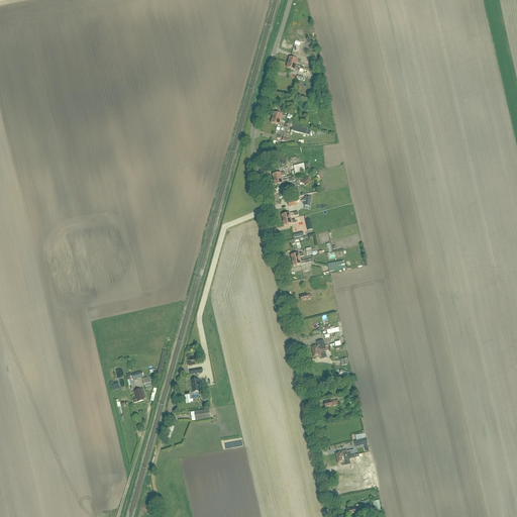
[(295,68),(296,66),(289,64),(287,69),(298,72),(299,69),(295,68)]
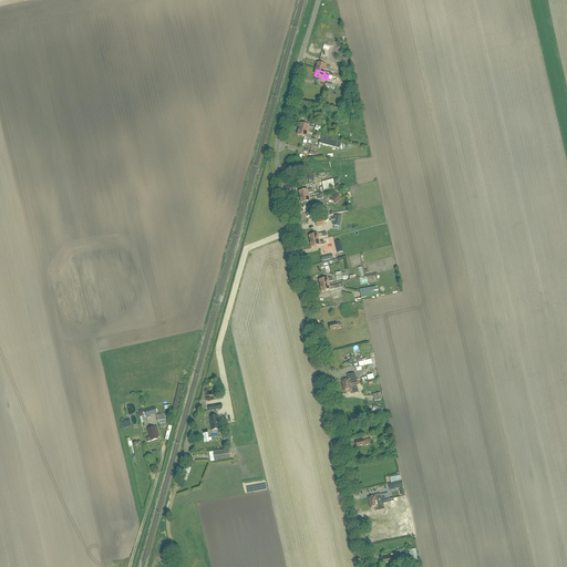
[(307,133),(307,132),(299,130),(298,135),(310,138),(310,136),(307,134),(307,133)]
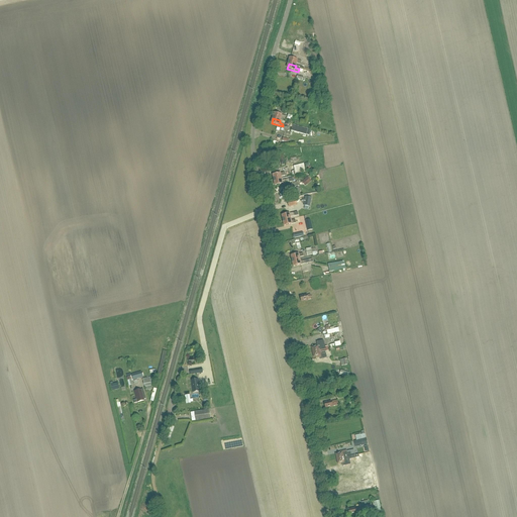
[(310,136),(311,130),(293,125),(292,131),(307,135),(310,136)]
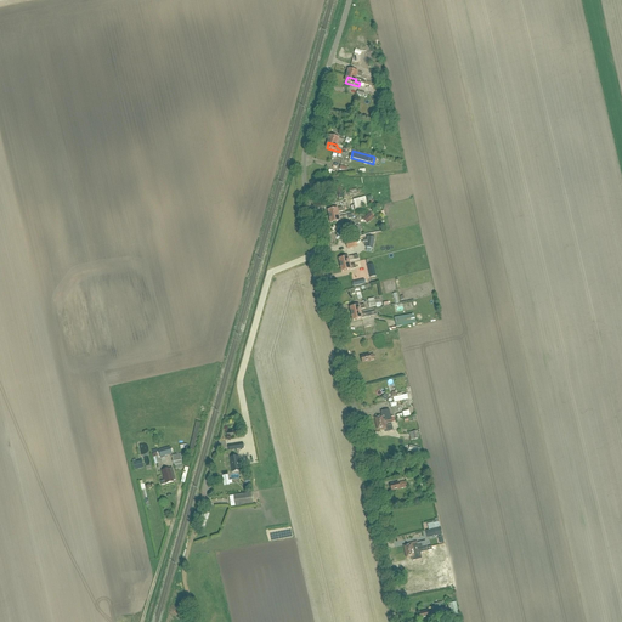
[(354,201),(355,207),(351,208),(352,211),(368,208),(366,198),(354,201)]
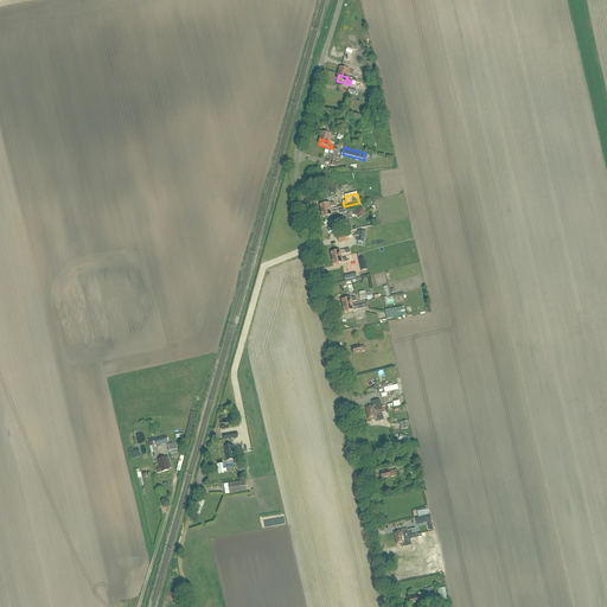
[(358,237),(357,242),(364,243),(365,232),(359,231),(358,235),(356,235),(356,236),(358,237)]
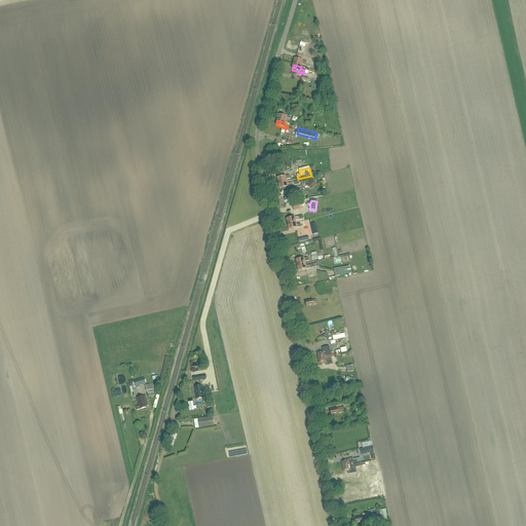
[(288,225),(296,223),(295,221),(300,220),(304,219),(303,216),(299,217),(287,220),(288,225)]
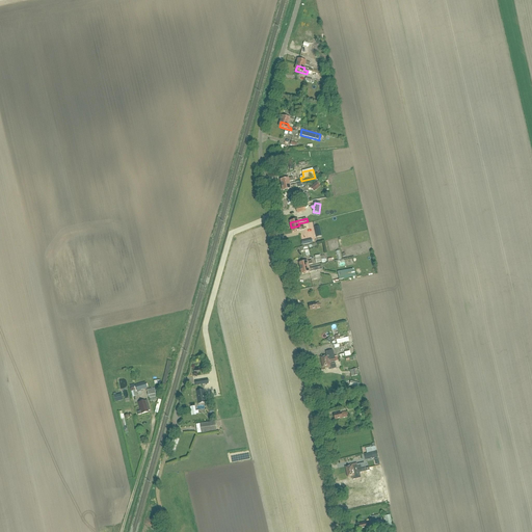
[(338,272),(339,281),(355,277),(354,269),(338,272)]
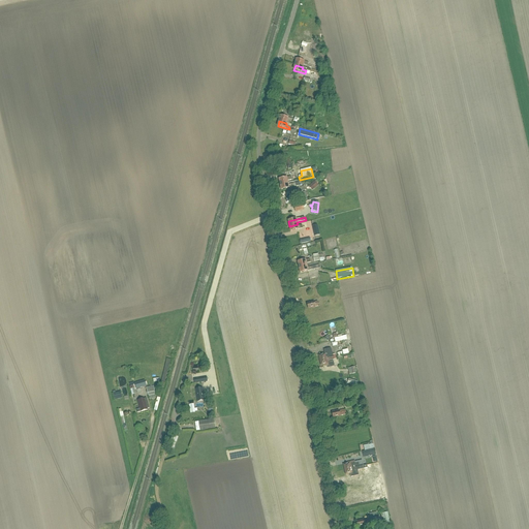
[(336,339),(337,342),(342,341),(341,337),(338,338),(337,333),(334,334),(334,336),(334,339),(336,339)]
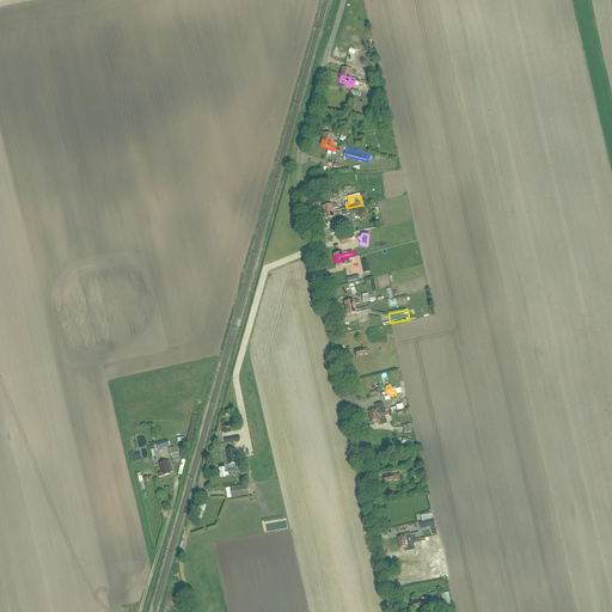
[(369,411),(371,417),(379,416),(384,415),(385,414),(389,414),(387,410),(385,411),(383,404),(375,405),(377,409),(371,410),(371,411),(369,411)]
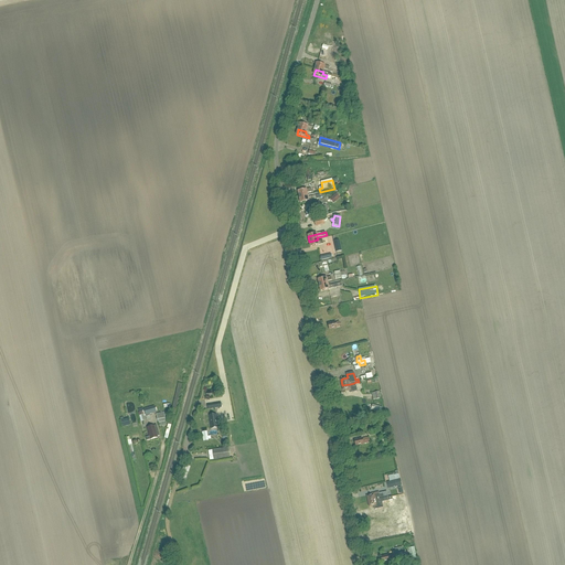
[(177,409),(182,385),(178,384),(172,408),(177,409)]
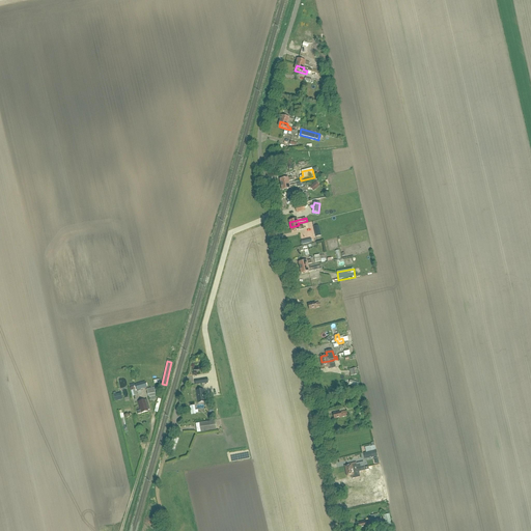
[(329,361),(322,362),(323,367),(324,367),(325,368),(329,367),(330,369),(336,368),(335,364),(334,364),(333,361),(329,362),(329,361)]
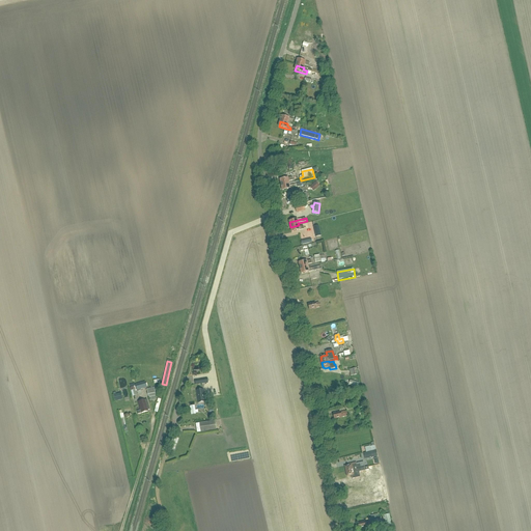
[(156,396),(155,388),(147,390),(148,398),(156,396)]
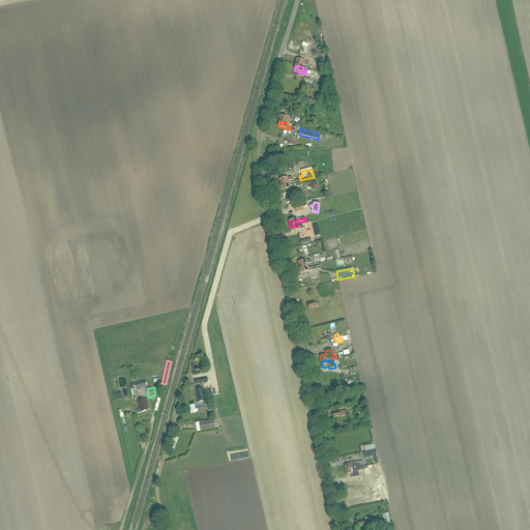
[(196,390),(198,403),(208,402),(209,401),(209,398),(207,396),(204,398),(203,389),(196,390)]
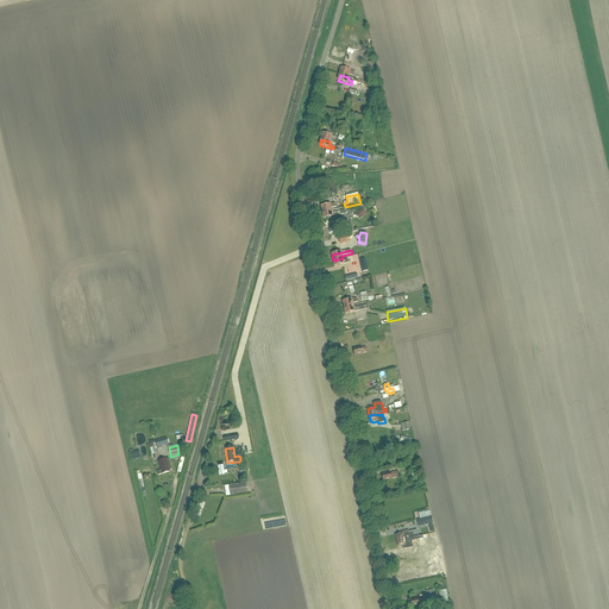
[(132,460),(140,459),(139,451),(130,453),(132,460)]
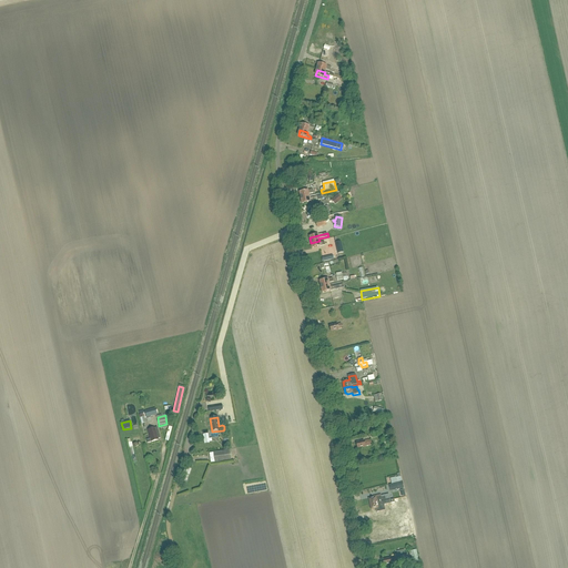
[(158,439),(161,438),(158,428),(148,430),(150,439),(146,440),(148,444),(159,440),(158,439)]
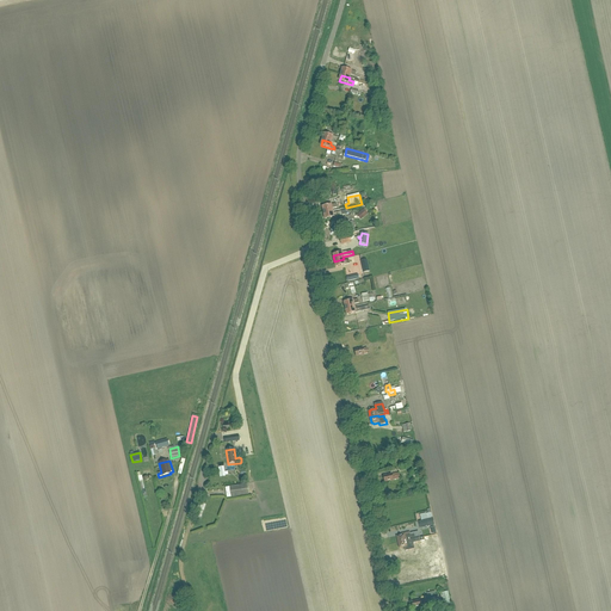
[(229,488),(227,488),(228,499),(232,498),(250,495),(247,486),(229,488)]
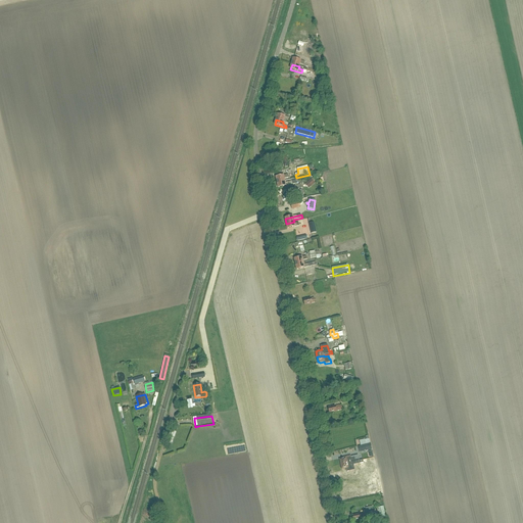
[(370,444),(365,445),(360,446),(362,453),(372,450),(370,444)]
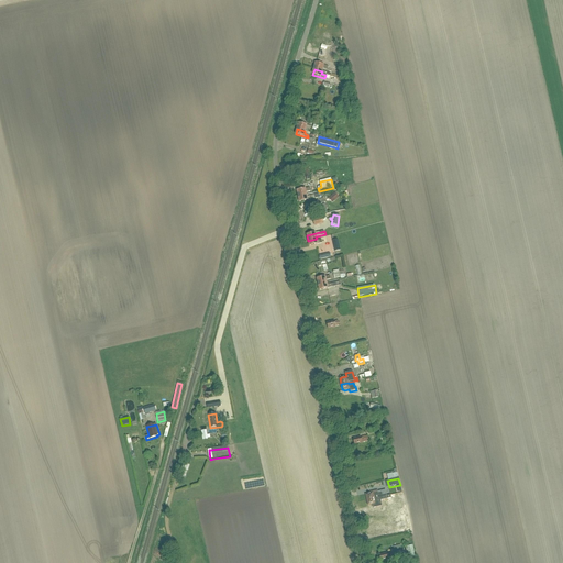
[(365,495),(367,500),(386,496),(385,490),(378,493),(377,490),(370,493),(371,494),(365,495)]
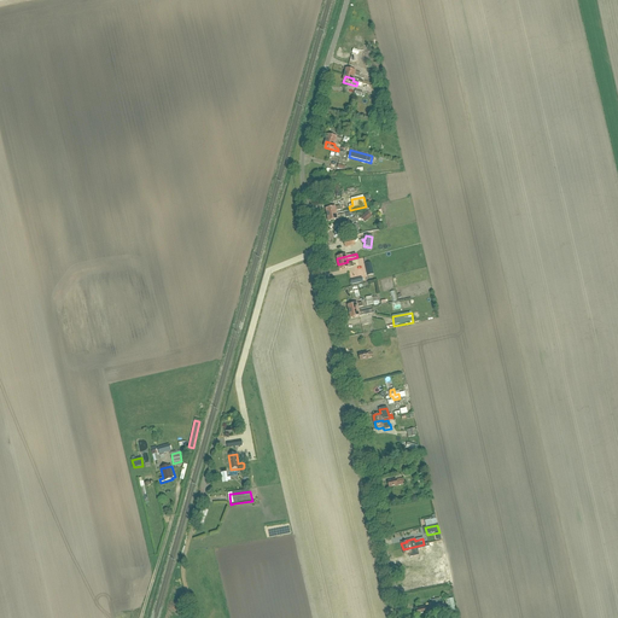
[(442,541),(429,544),(429,543),(424,544),(403,549),(404,555),(409,554),(410,558),(419,557),(418,551),(425,548),(427,555),(433,554),(433,557),(436,557),(437,559),(439,558),(439,559),(445,558),(442,541)]
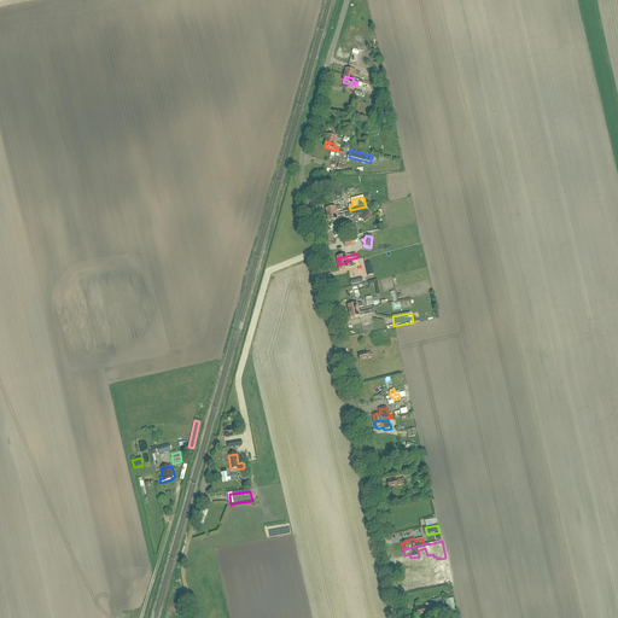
[(417,617),(424,614),(424,617),(427,617),(430,617),(429,613),(427,607),(415,611),(417,617)]
